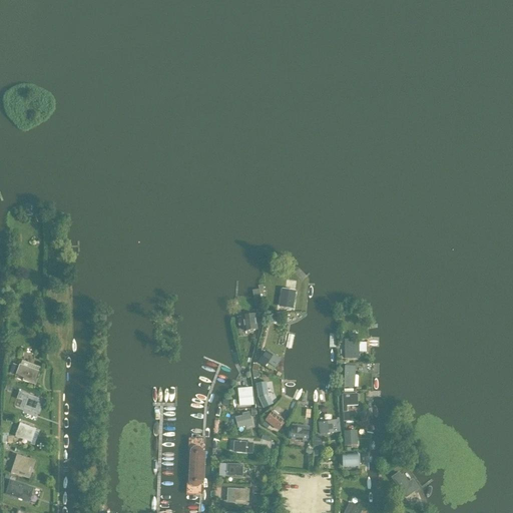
[(293,308),(296,292),(283,290),(281,301),(285,301),(284,307),(293,308)]
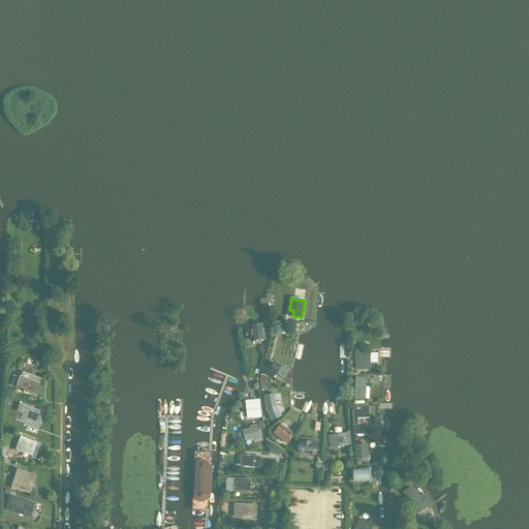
[(252,342),(265,340),(262,325),(250,327),(252,342)]
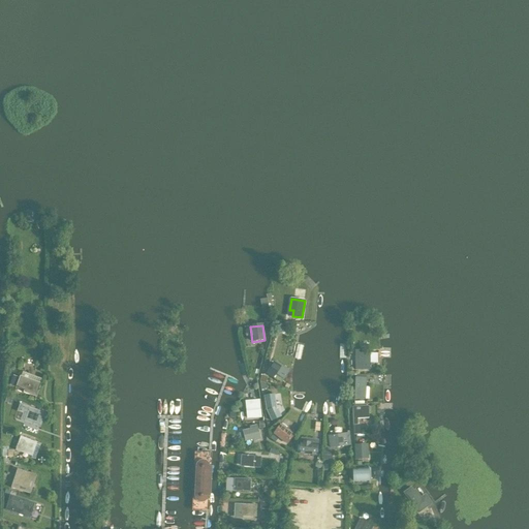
[(369,371),(370,353),(360,353),(360,350),(354,350),(354,370),(369,371)]
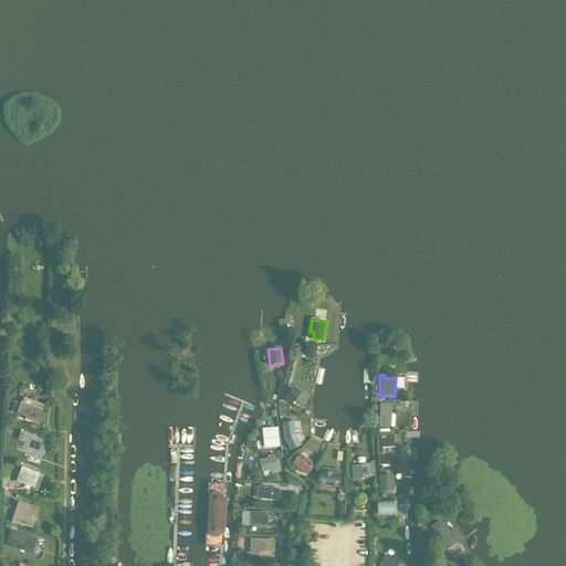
[(303,408),(308,398),(292,388),(284,400),(292,406),(295,402),(303,408)]
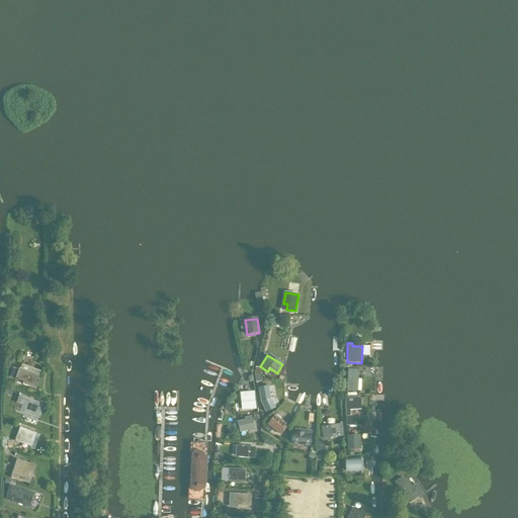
[(13,368),(9,377),(30,384),(29,385),(36,389),(40,376),(21,369),(20,370),(13,368)]
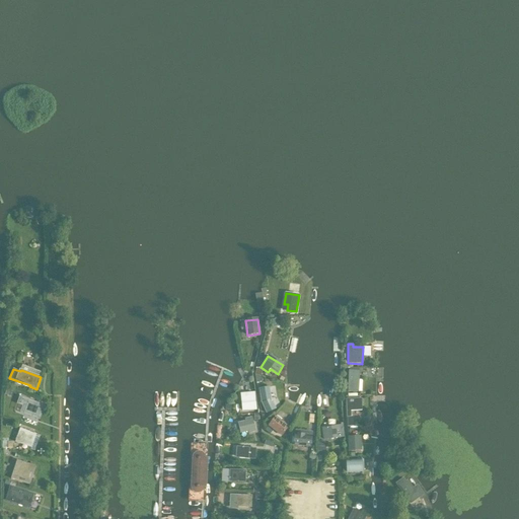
[(358,392),(359,371),(348,370),(347,391),(358,392)]
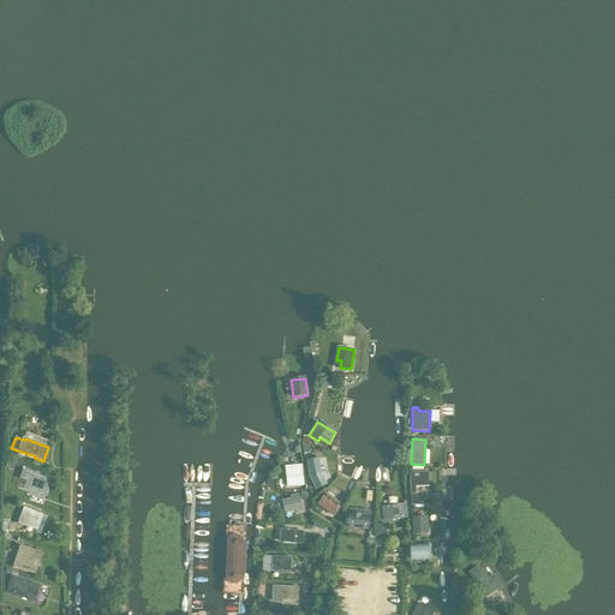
[(311,477),(317,490),(328,485),(322,473),(320,459),(309,461),(311,477)]
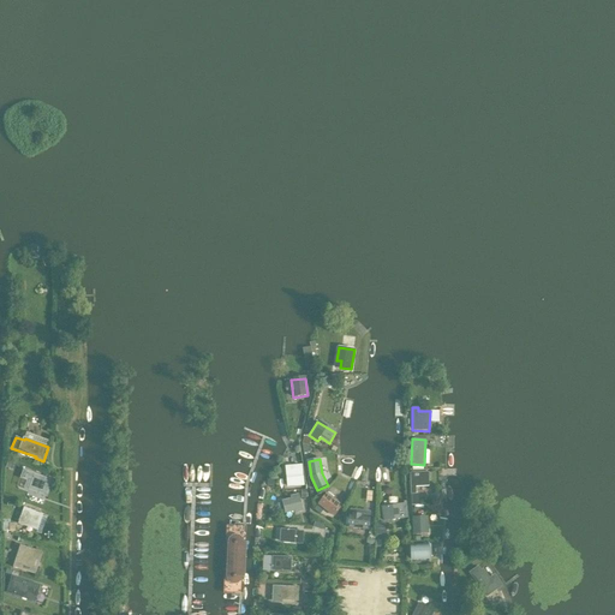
[(287,487),(303,485),(300,466),(286,467),(287,487)]
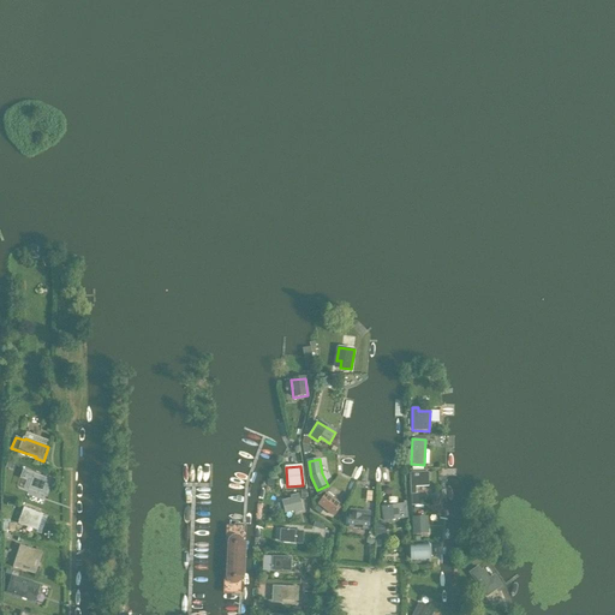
[(28,481),(24,489),(47,497),(53,481),(24,471),(21,479),(28,481)]
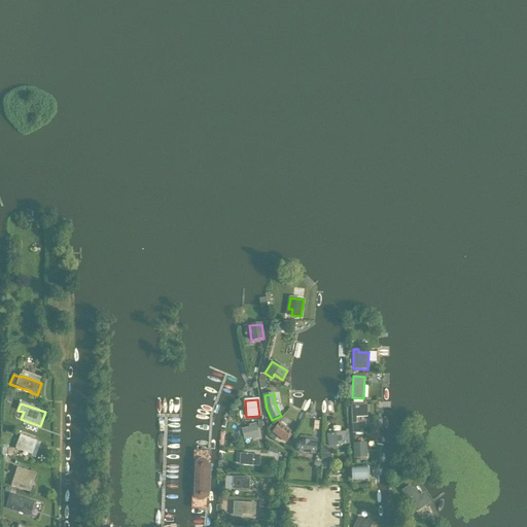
[(352,433),(358,433),(358,424),(356,424),(356,418),(367,417),(366,406),(351,406),(352,424),(352,433)]
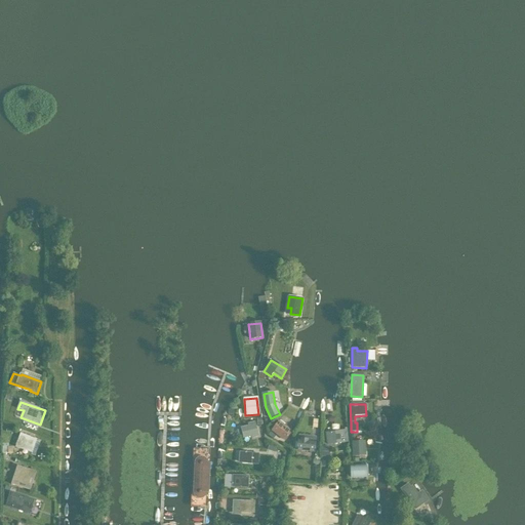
[(272,431),(285,441),(292,432),(279,421),(272,431)]
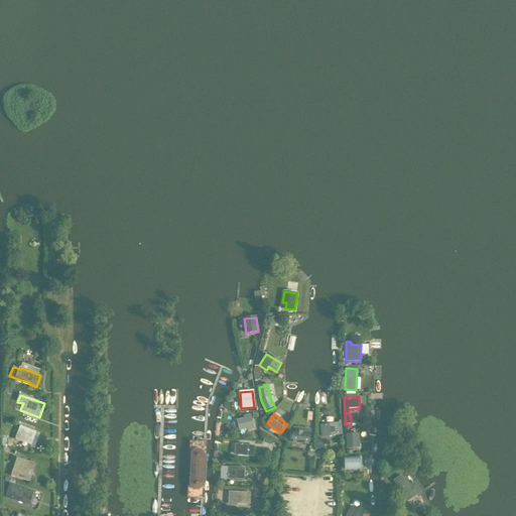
[(254,428),(250,415),(245,416),(245,418),(238,420),(240,430),(248,428),(248,429),(254,428)]
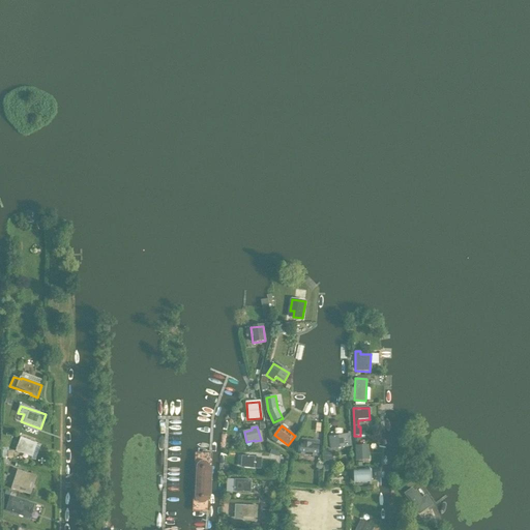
[(346,435),(328,437),(330,448),(344,446),(344,443),(347,443),(346,435)]
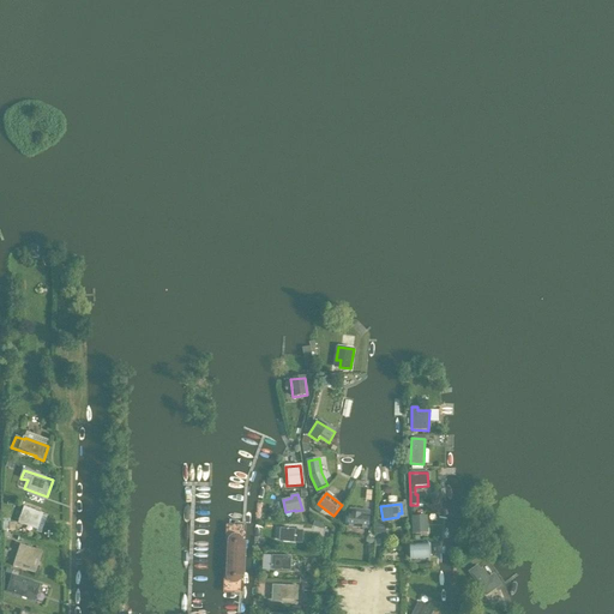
[(40,523),(43,513),(24,507),(19,523),(28,527),(30,519),(40,523)]
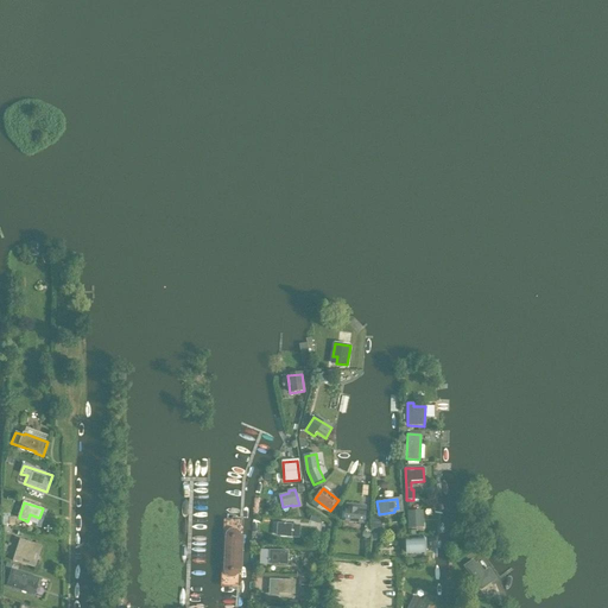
[(363,524),(366,511),(346,508),(344,521),(363,524)]
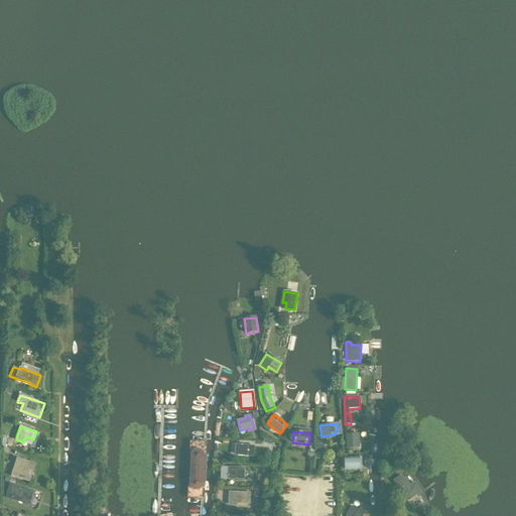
[(348,448),(360,447),(359,434),(347,435),(348,448)]
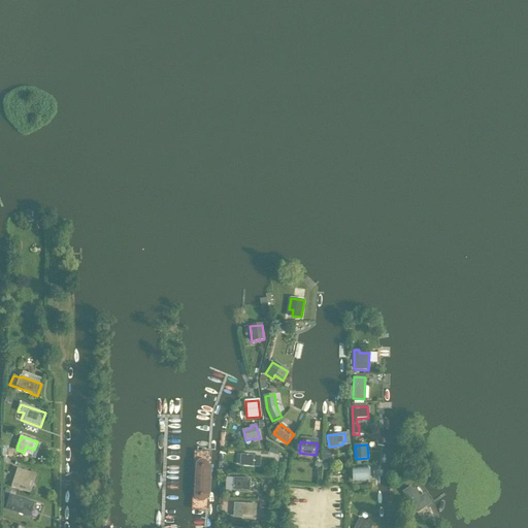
[(324,449),(323,460),(329,460),(331,460),(331,450),(324,449)]
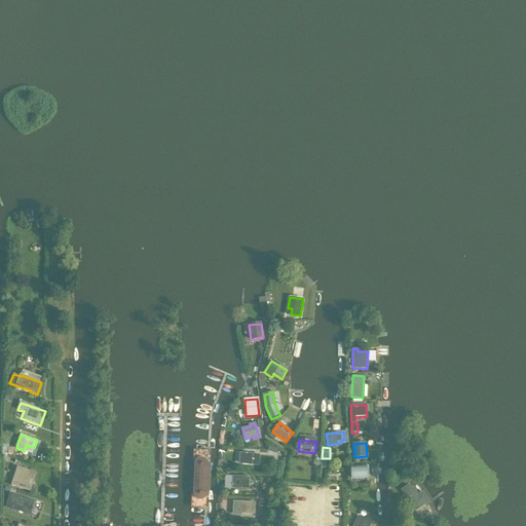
[(259,465),(260,455),(243,453),(242,463),(259,465)]
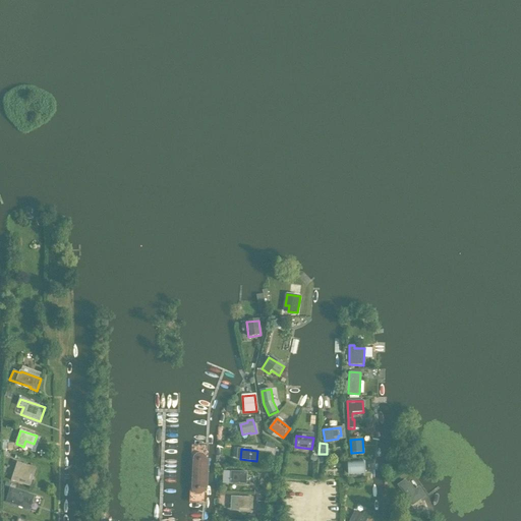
[(191,457),(190,460),(189,488),(189,493),(191,495),(195,497),(198,496),(203,493),(203,489),(204,490),(206,460),(205,460),(204,458),(200,454),(197,453),(193,454),(191,457)]
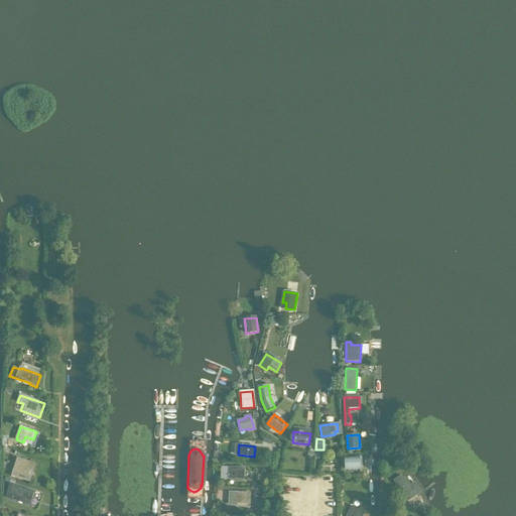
[(17,458),(13,472),(11,477),(19,479),(20,475),(27,477),(30,467),(24,465),(26,461),(17,458)]
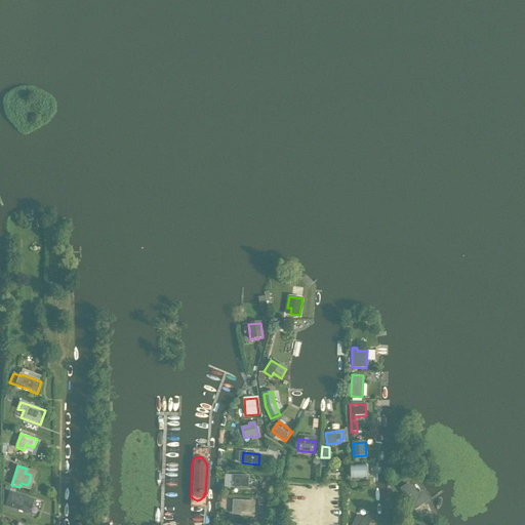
[(368,466),(349,466),(349,479),(366,479),(366,477),(368,477),(368,466)]
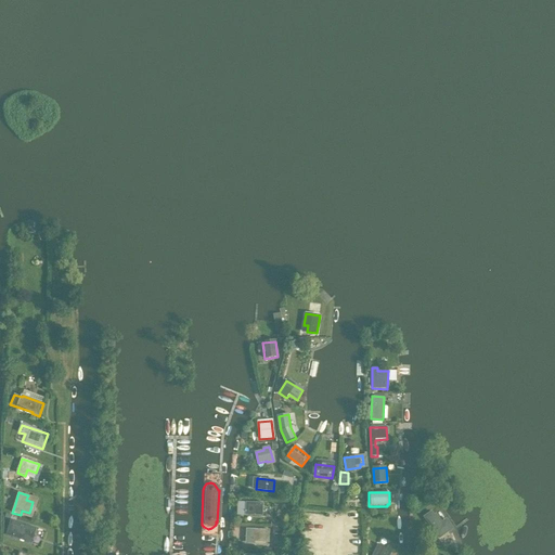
[(262,515),(263,503),(246,503),(246,515),(262,515)]
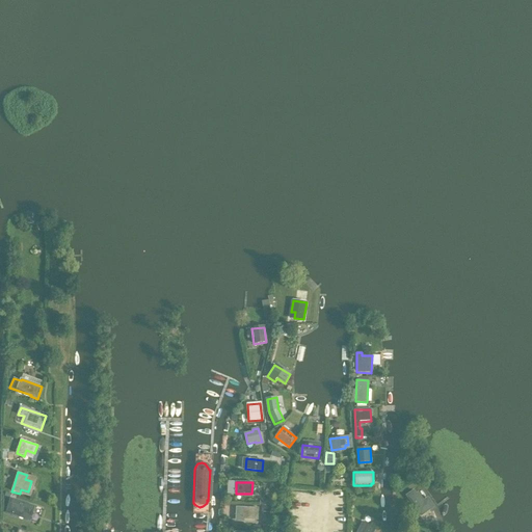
[(415,490),(407,496),(416,507),(414,509),(416,512),(419,511),(422,516),(430,510),(419,493),(417,495),(415,490)]
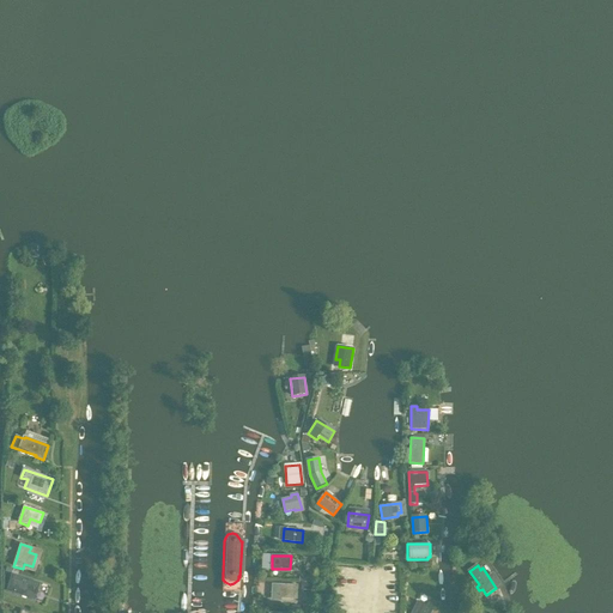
[(13,576),(10,584),(16,586),(13,593),(35,599),(40,584),(13,576)]
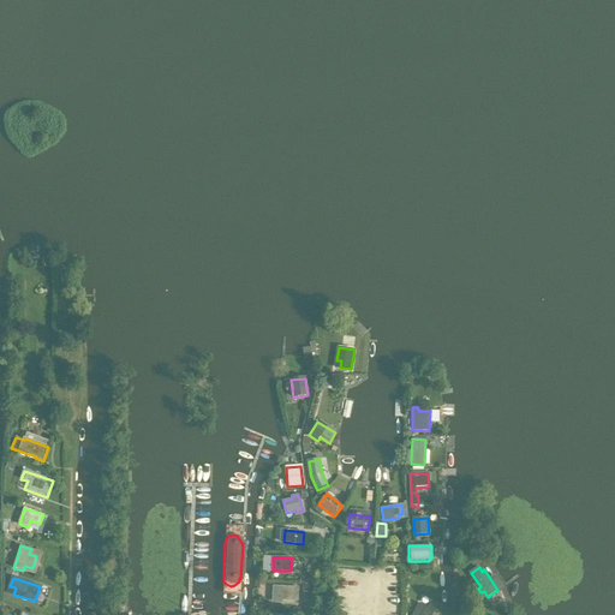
[(279,586),(279,601),(282,601),(298,602),(298,587),(279,586)]
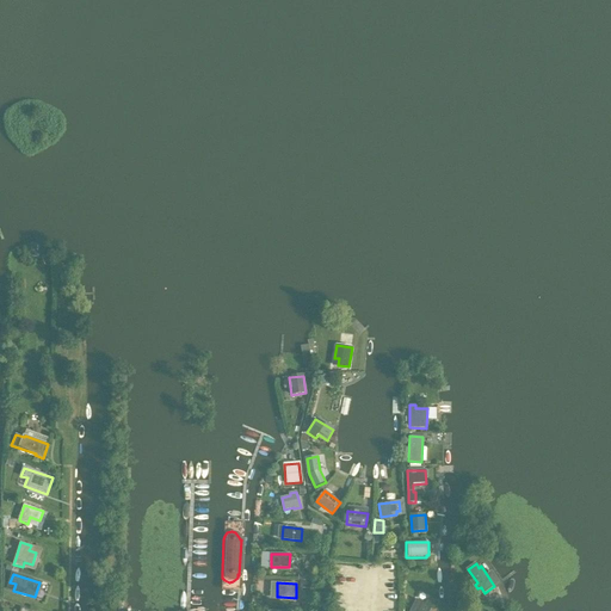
[(430,610),(432,608),(417,599),(409,610),(430,610)]
